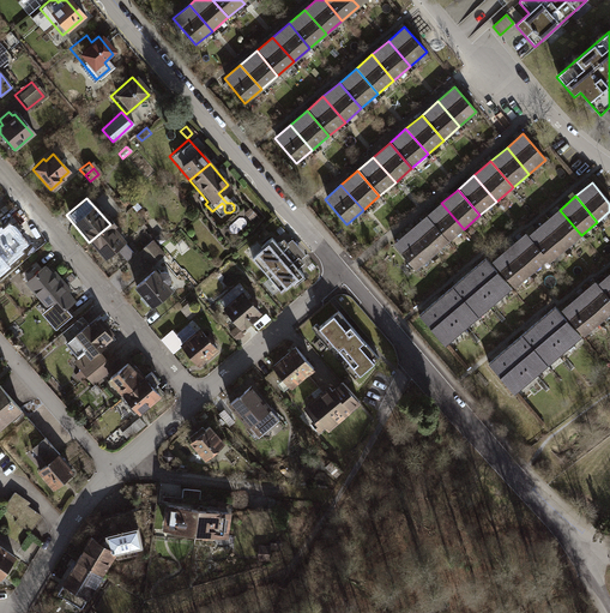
[(441,203),(424,217),(447,244),(464,229),(441,203)]
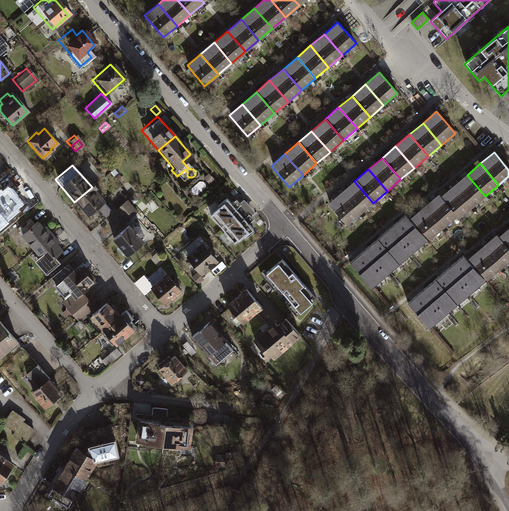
[(204,173),(200,177),(205,183),(210,179),(204,173)]
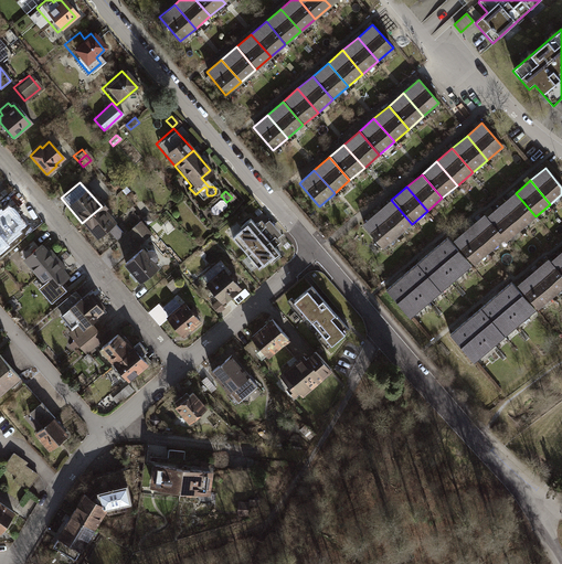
[(516,193),(500,205),(520,229),(536,216),(516,193)]
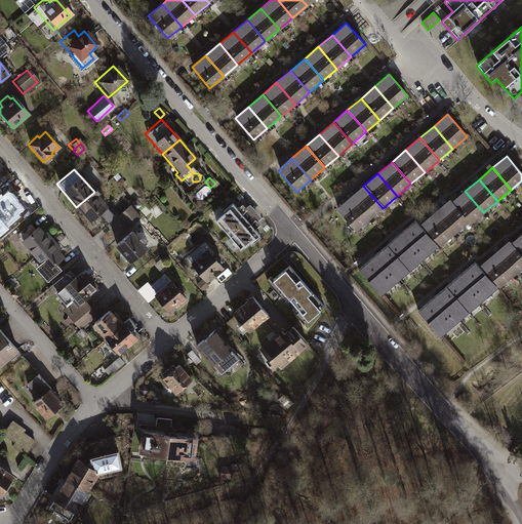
[(363,186),(350,198),(368,219),(383,208),(363,186)]
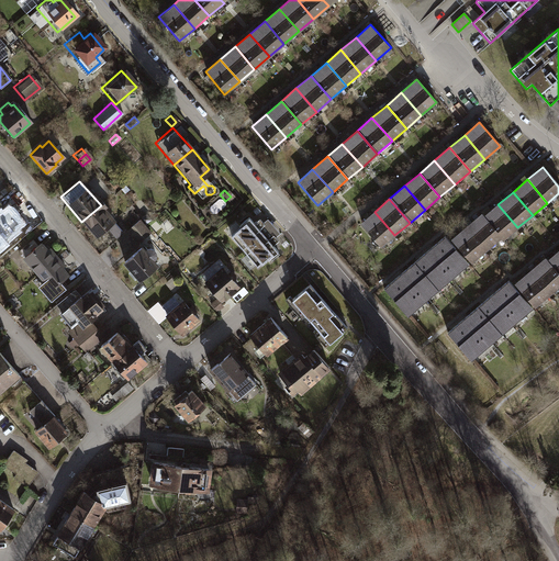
[(103,203),(101,205),(81,222),(97,238),(107,229),(115,239),(122,234),(113,224),(115,222),(109,215),(111,213),(103,203)]
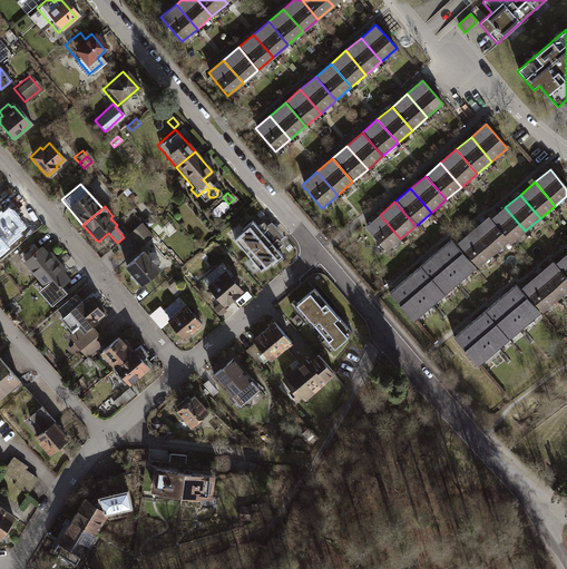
[(505,207),(490,219),(508,242),(510,244),(525,231),(505,207)]
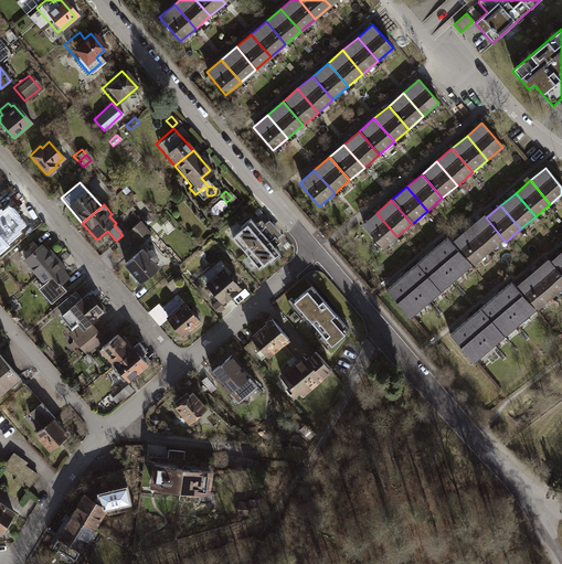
[(0,249),(3,246),(2,245),(16,233),(13,231),(21,224),(7,209),(0,214),(0,249)]
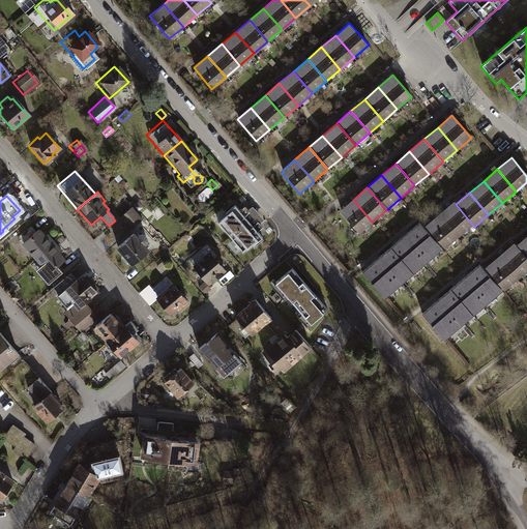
[(353,200),(339,211),(358,234),(372,222),(353,200)]
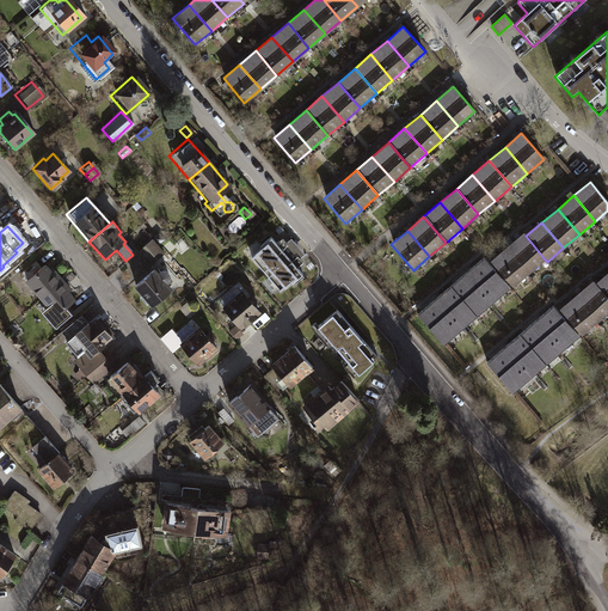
[(523,233),(507,248),(528,273),(545,260),(526,236),(523,233)]
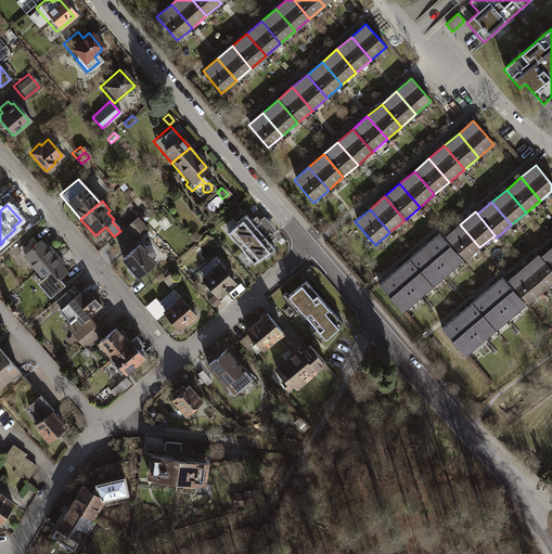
[(131,213),(123,219),(128,224),(136,218),(131,213)]
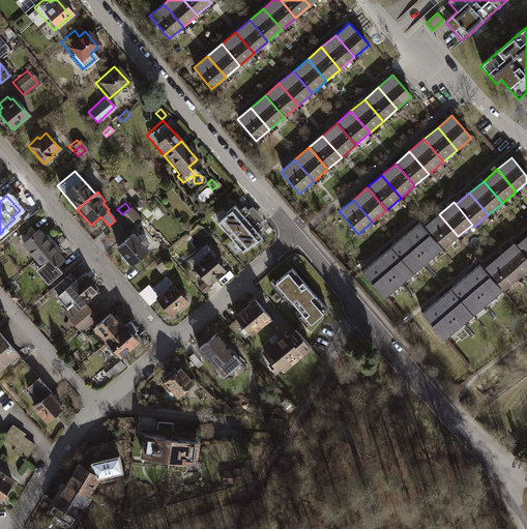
[(229,239),(249,223),(244,217),(249,214),(243,208),(239,211),(235,206),(215,223),(229,239)]
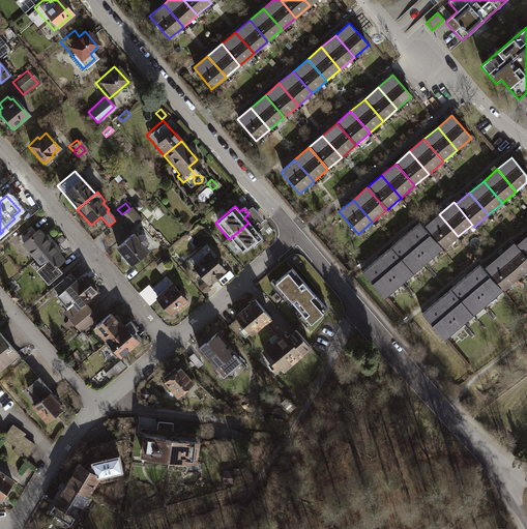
[(119,219),(124,226),(137,215),(132,209),(119,219)]
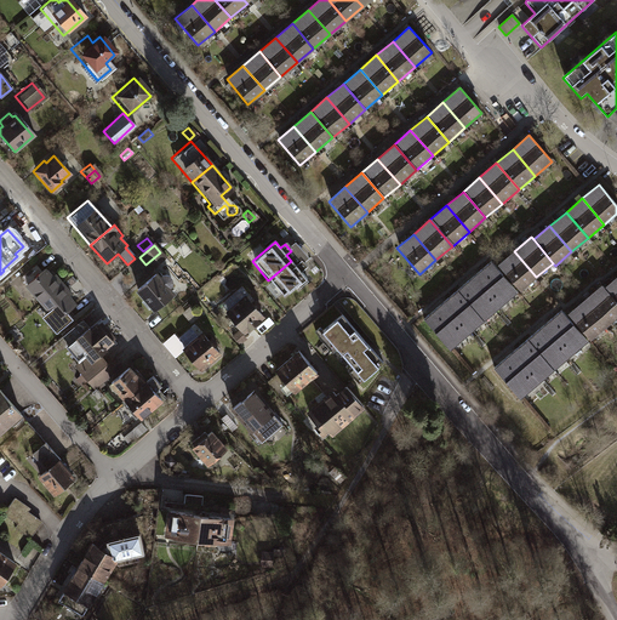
[(514,251),(497,265),(519,291),(536,277),(514,251)]
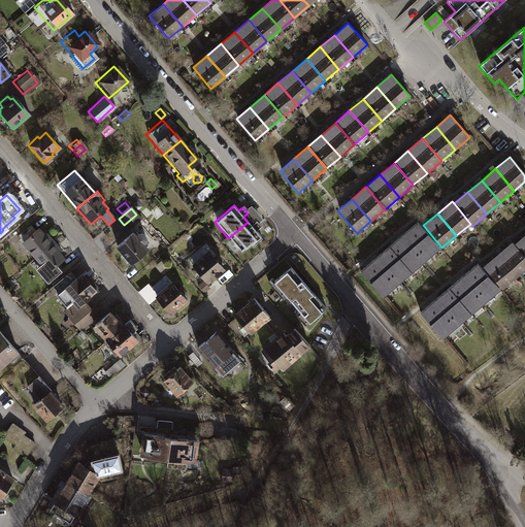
[(124,225),(129,231),(141,221),(136,215),(124,225)]
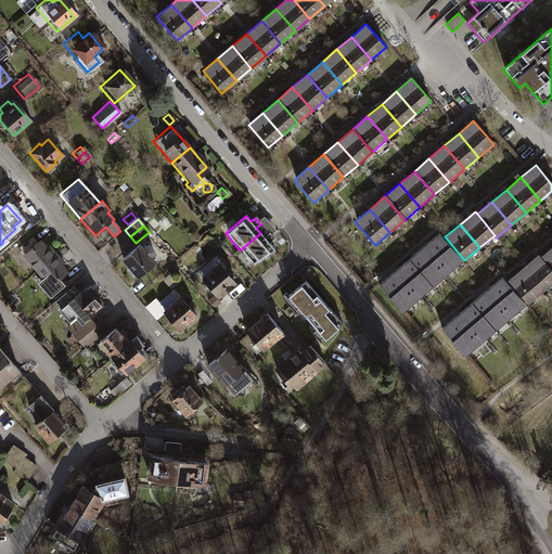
[(266,263),(278,253),(270,244),(274,241),(269,234),(265,239),(260,233),(240,250),(254,267),(262,259),(266,263)]
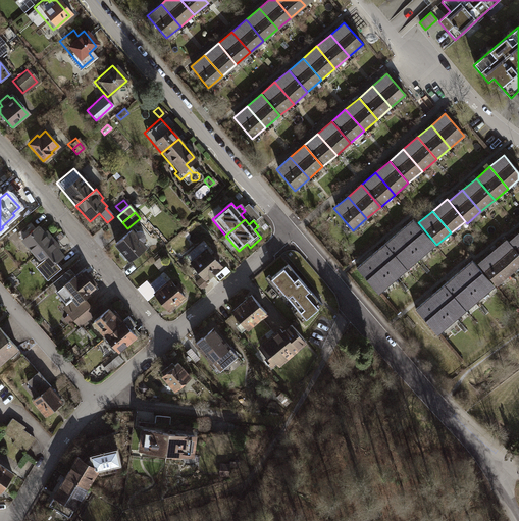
[(412,221),(384,245),(406,270),(433,247),(412,221)]
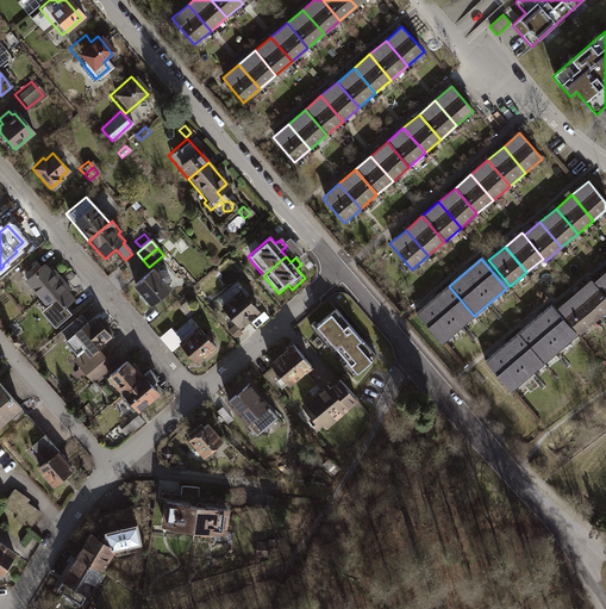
[(24,281),(42,303),(64,284),(62,280),(61,283),(44,263),(24,281)]
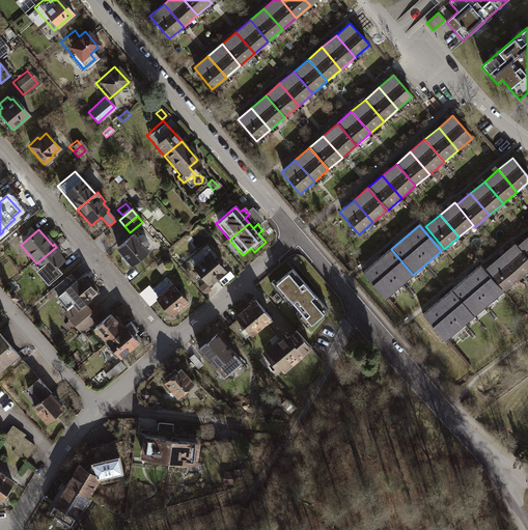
[(123,263),(126,267),(143,252),(140,248),(142,247),(142,243),(139,240),(135,239),(134,241),(129,235),(111,249),(118,258),(117,259),(121,265),(123,263)]
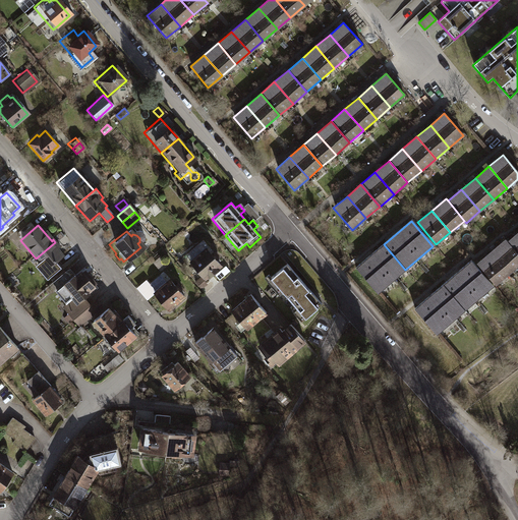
[(517,231),(506,242),(517,256),(517,231)]
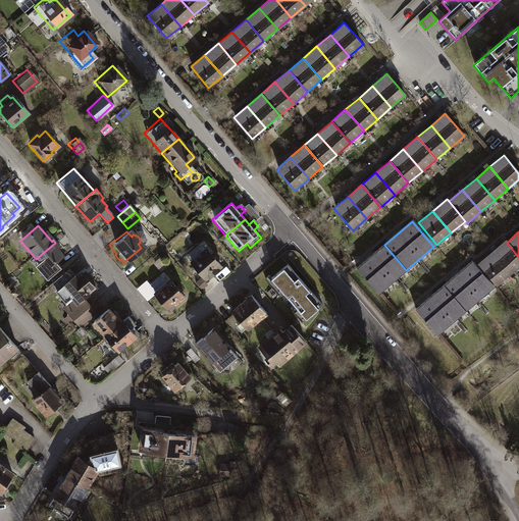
[(505,241),(491,252),(510,274),(518,266),(518,257),(507,243),(505,241)]
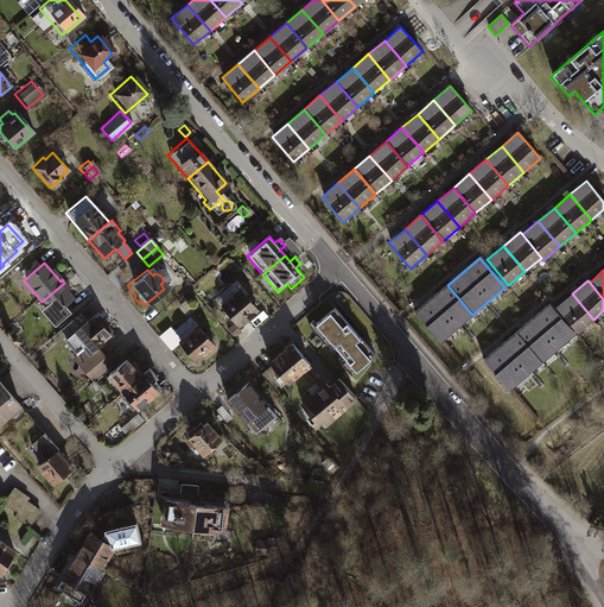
[(64,283),(42,302),(45,307),(40,311),(55,328),(70,314),(64,307),(75,298),(65,288),(68,285),(64,283)]
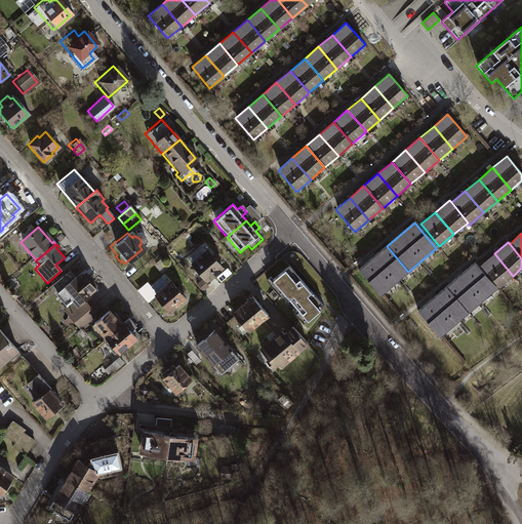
[(224,269),(203,244),(185,260),(206,284),(224,269)]
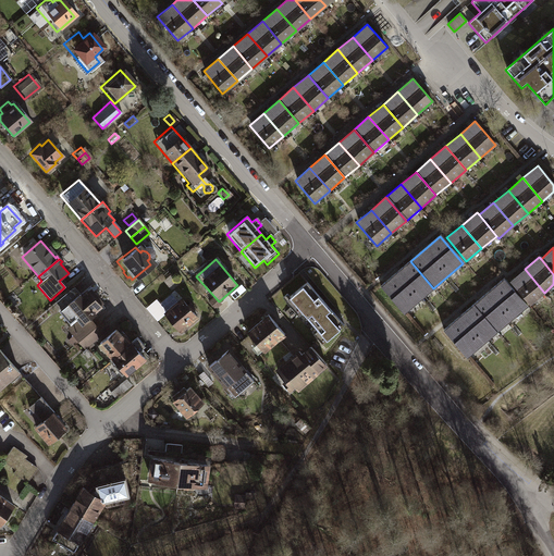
[(410,261),(381,286),(404,313),(433,288),(410,261)]
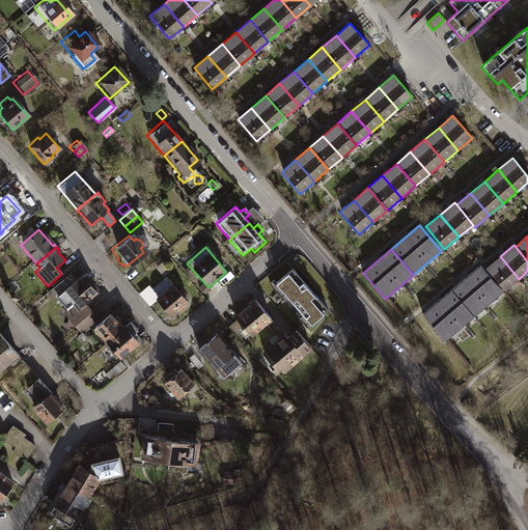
[(500,256),(485,268),(504,290),(519,279),(500,256)]
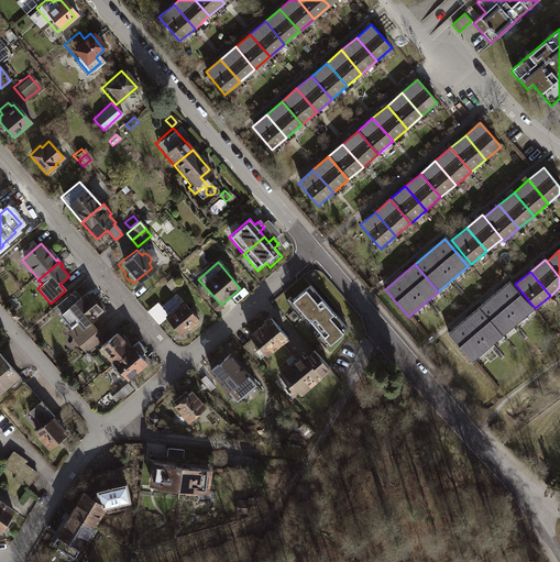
[(315,296),(303,283),(283,299),(298,317),(303,313),(315,328),(310,332),(322,346),(342,330),(327,311),(331,308),(319,293),(315,296)]
